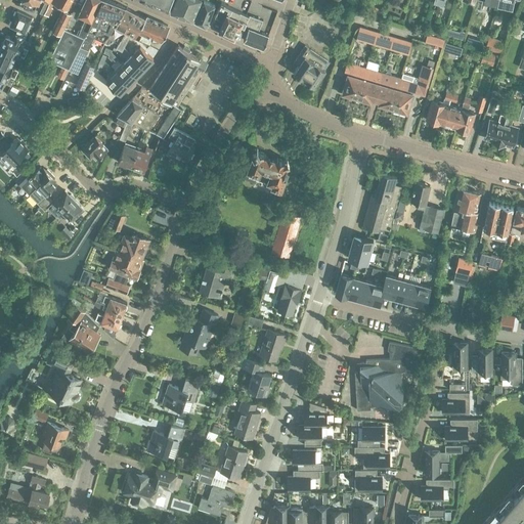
[(22,0),(26,1),(24,5),(25,5),(26,6),(35,9),(37,6),(40,7),(43,0),(45,0),(50,2),(51,0),(22,0)]
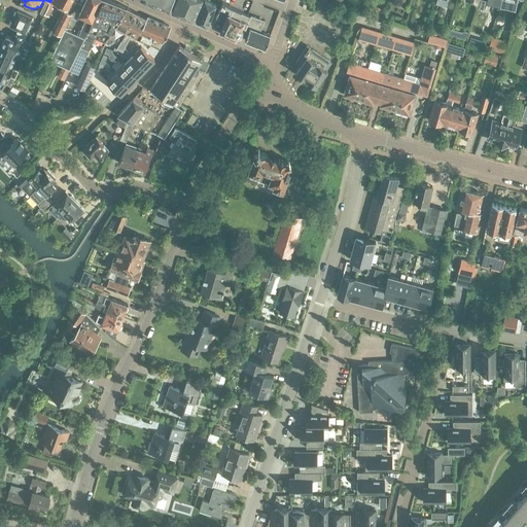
[(51,0),(50,2),(45,14),(49,16),(54,8),(53,7),(54,4),(64,8),(70,10),(74,0),(51,0)]
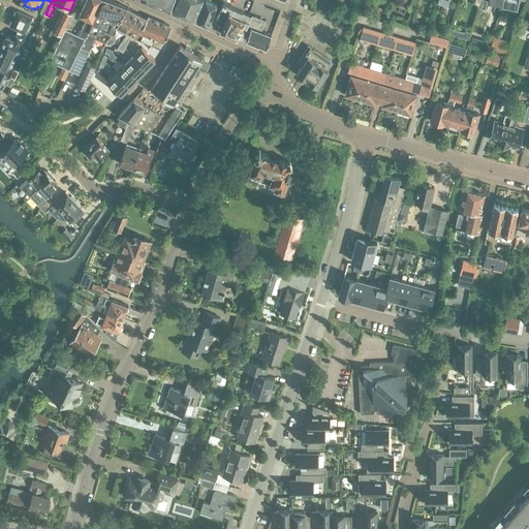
[(106,44),(126,8),(106,0),(103,0),(71,70),(80,74),(96,39),(106,44)]
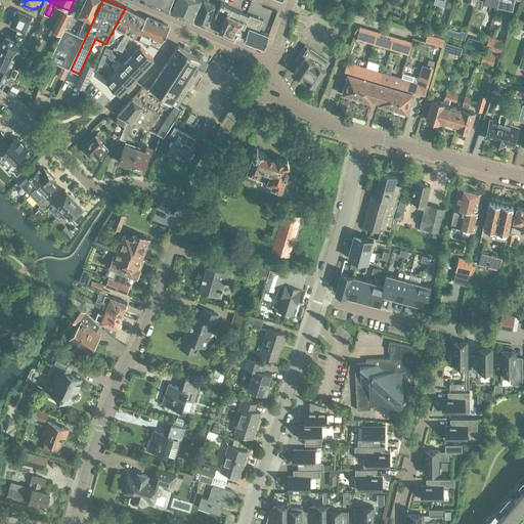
[(85,37),(91,22),(101,0),(86,0),(79,15),(85,18),(79,34),(85,37)]
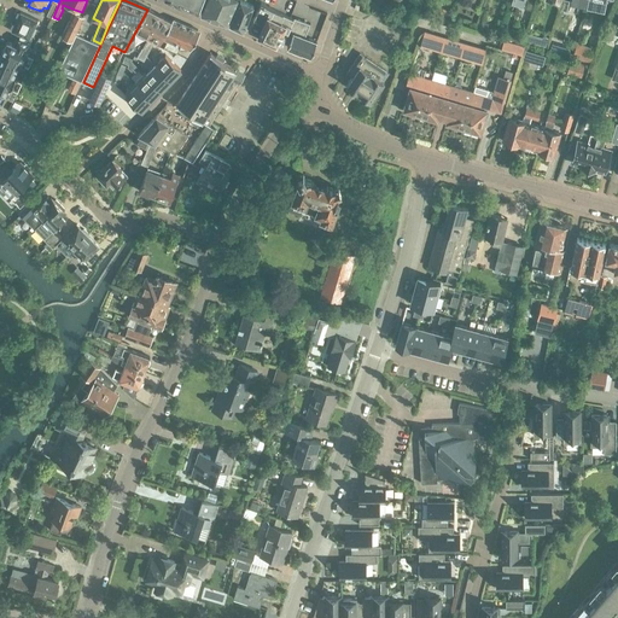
[(168,0),(182,6),(182,5),(198,12),(204,0),(168,0)]
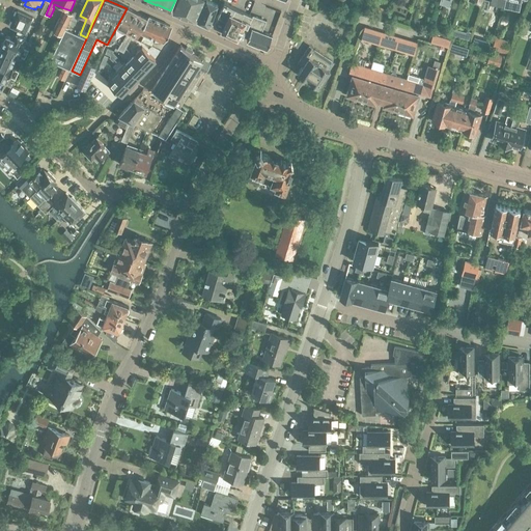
[(195,20),(203,0),(177,0),(172,11),(195,20)]
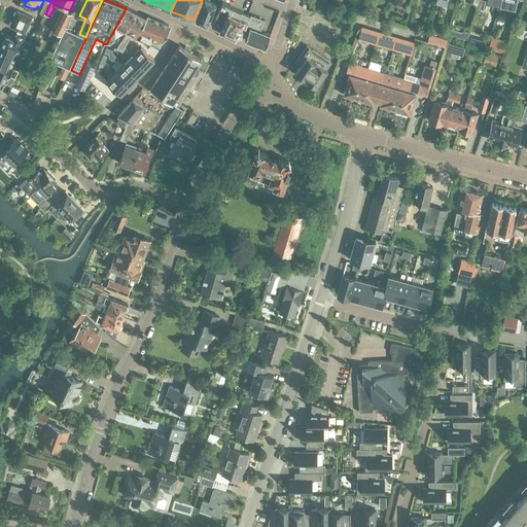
[(208,27),(215,5),(207,1),(206,0),(204,0),(195,21),(208,27)]
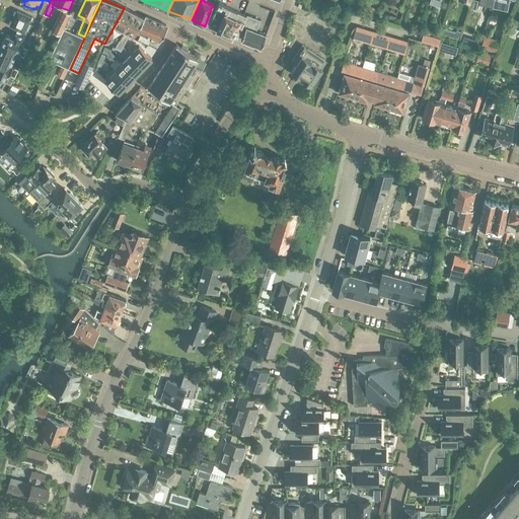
[(476,0),(473,0),(471,8),(477,9),(479,1),(476,0)]
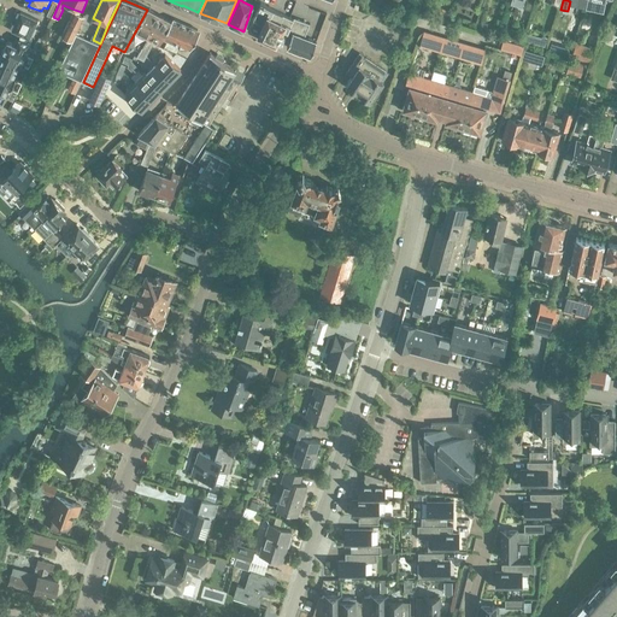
[(259,3),(247,30),(258,36),(271,10),(263,6),(263,5),(259,3)]
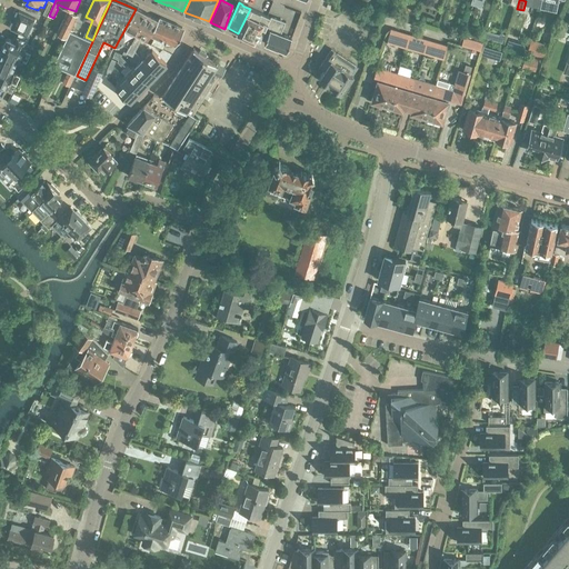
[(136,9),(115,48),(120,50),(123,45),(129,48),(136,37),(143,22),(139,20),(142,15),(142,12),(136,9)]
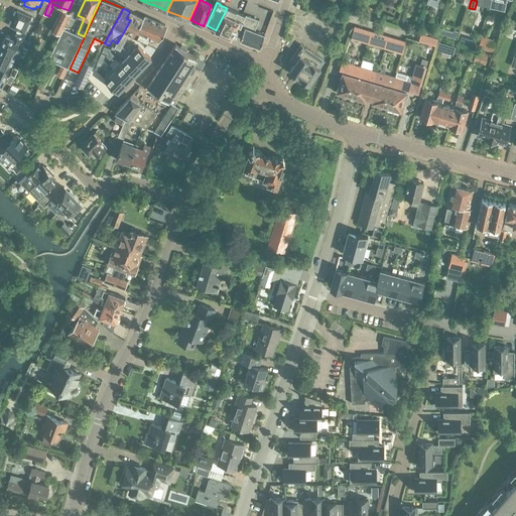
[(245,17),(227,8),(216,30),(231,36),(232,33),(237,36),(240,29),(243,20),(245,17)]
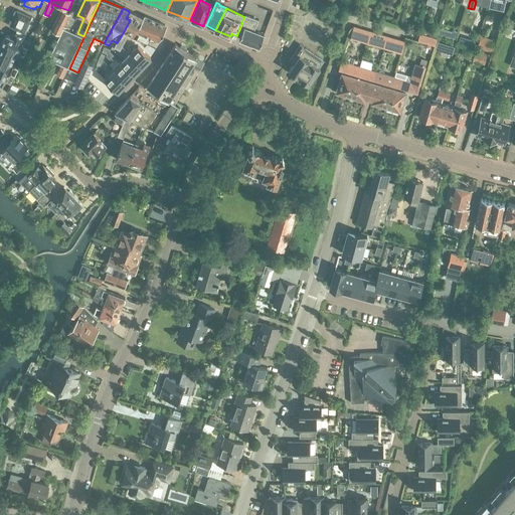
[(60,33),(64,25),(70,14),(61,9),(51,29),(60,33)]
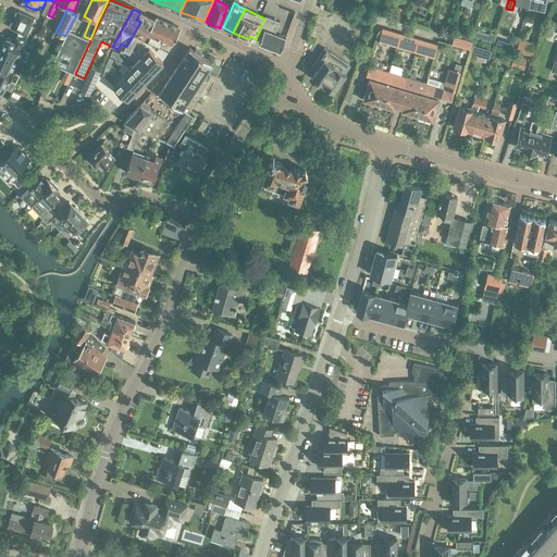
[(17,35),(27,39),(28,36),(27,35),(34,19),(19,12),(15,19),(14,19),(12,24),(13,24),(11,28),(19,32),(17,35)]
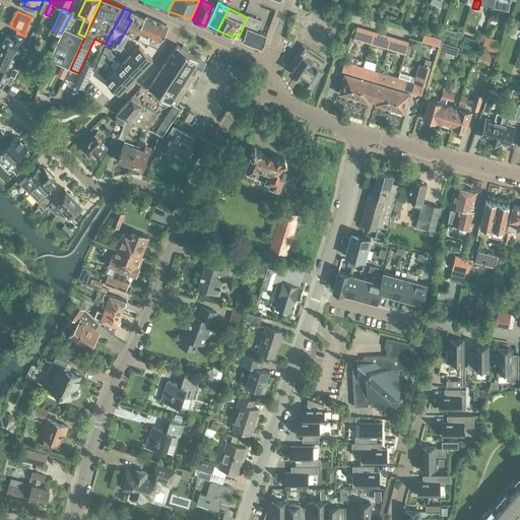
[(131,20),(124,34),(129,36),(148,44),(152,38),(160,42),(169,26),(145,16),(145,18),(130,11),(130,13),(127,18),(131,20)]
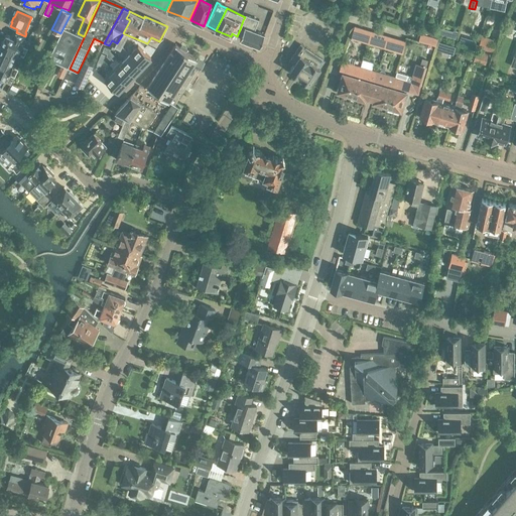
[(245,17),(240,29),(244,30),(240,39),(260,47),(265,34),(254,30),(258,20),(245,15),(245,17)]
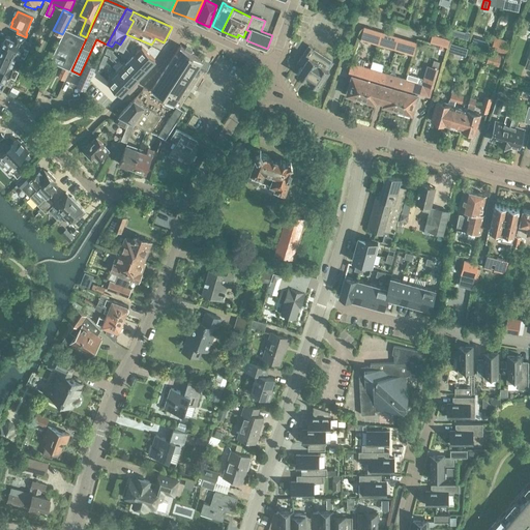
[(369,43),(373,30),(363,27),(359,40),(369,43)]
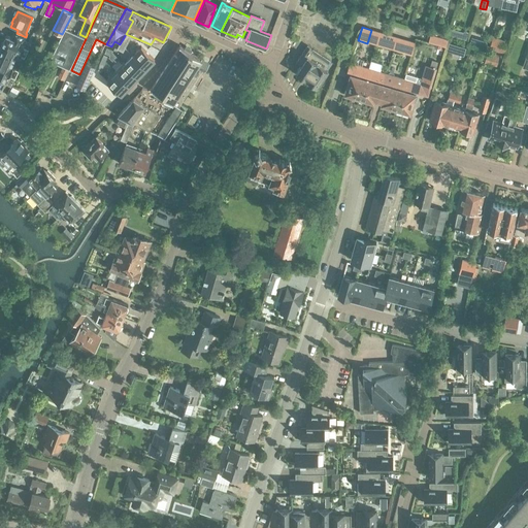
[(70,70),(85,38),(67,30),(52,61),(70,70)]
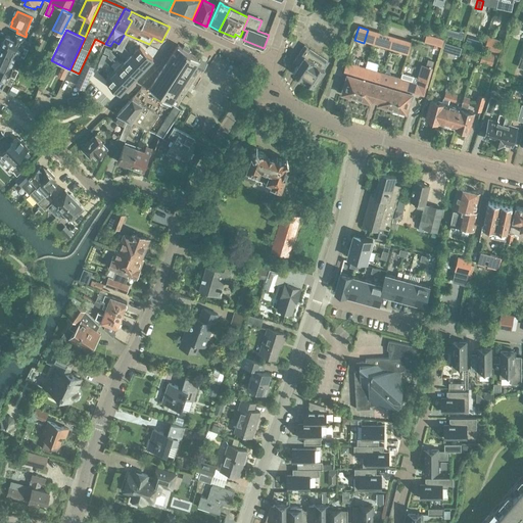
[(14,61),(26,37),(16,33),(14,38),(6,35),(6,36),(5,36),(5,37),(2,44),(1,44),(2,45),(1,46),(2,47),(0,51),(0,77),(7,80),(12,83),(11,85),(12,85),(21,63),(20,64),(14,61)]
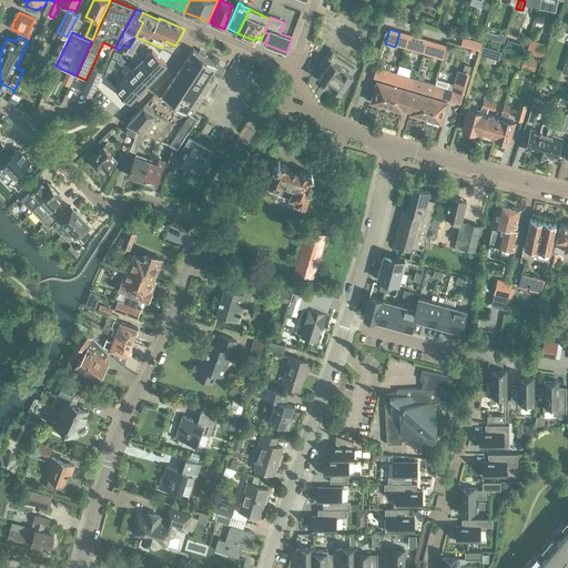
[(129,48),(125,53),(133,57),(141,39),(135,37),(129,48)]
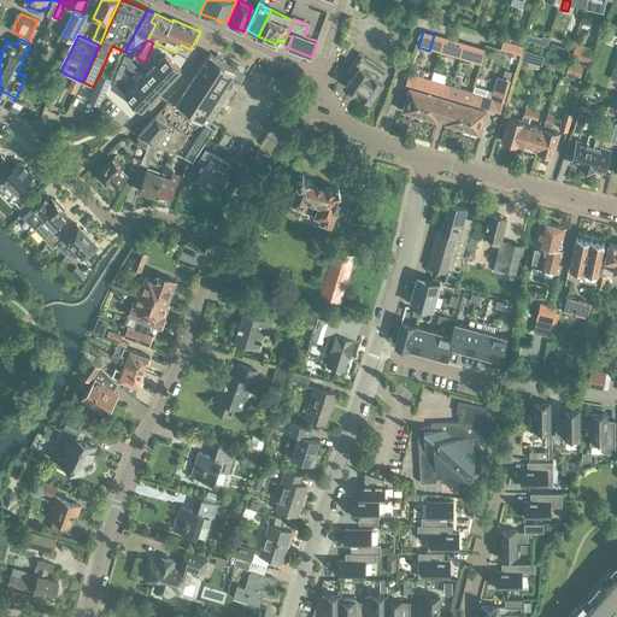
[(454,40),(450,54),(450,56),(459,59),(464,43),(454,40)]
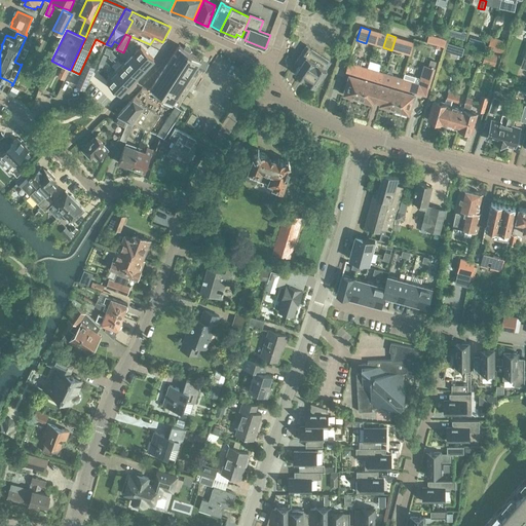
[(307,36),(289,82),(316,94),(335,47),(307,36)]
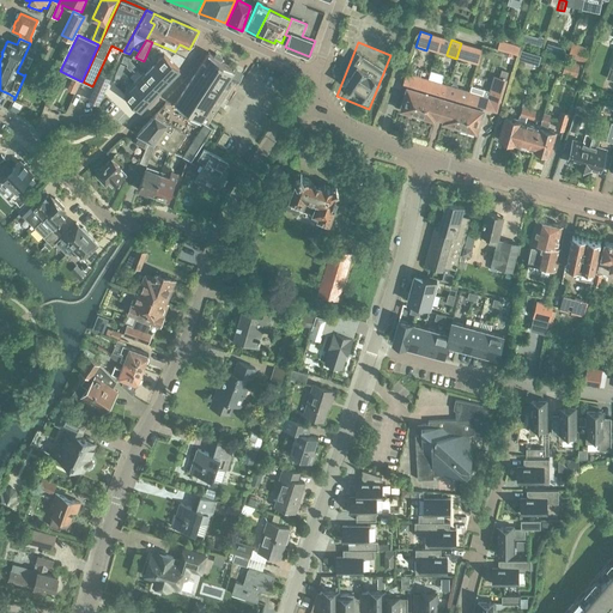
[(584,62),(589,49),(572,42),(568,55),(584,62)]
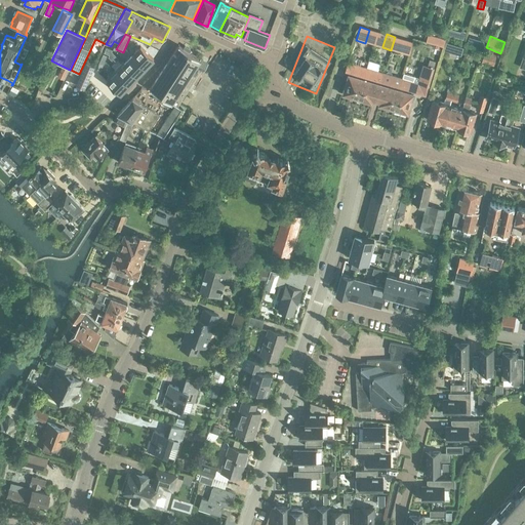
[(395,37),(391,50),(400,52),(403,39),(395,37)]
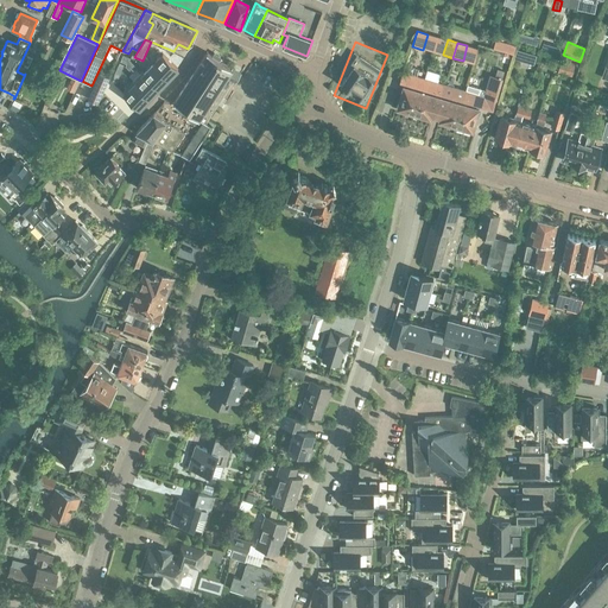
[(506,43),(504,51),(513,55),(517,45),(506,43)]
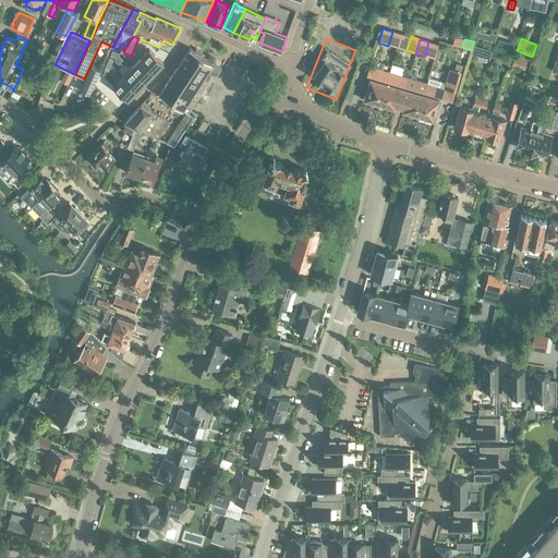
[(474,46),(472,52),(478,55),(481,48),(474,46)]
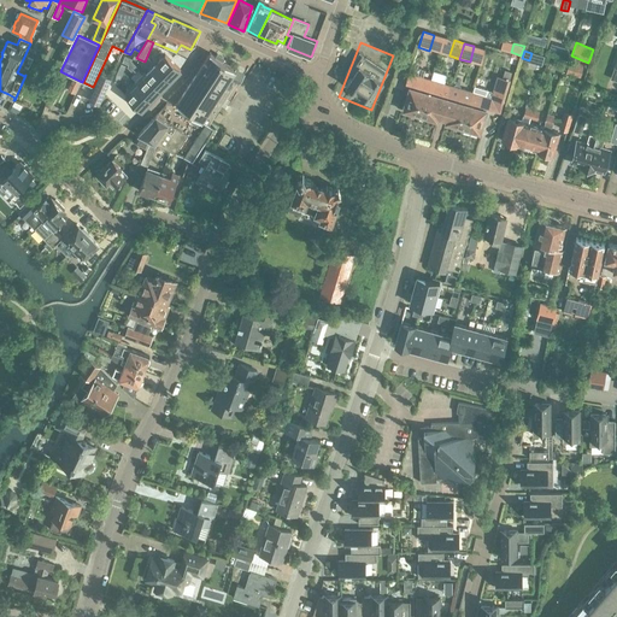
[(145,72),(124,93),(142,110),(151,101),(157,94),(181,70),(165,54),(146,75),(145,72)]
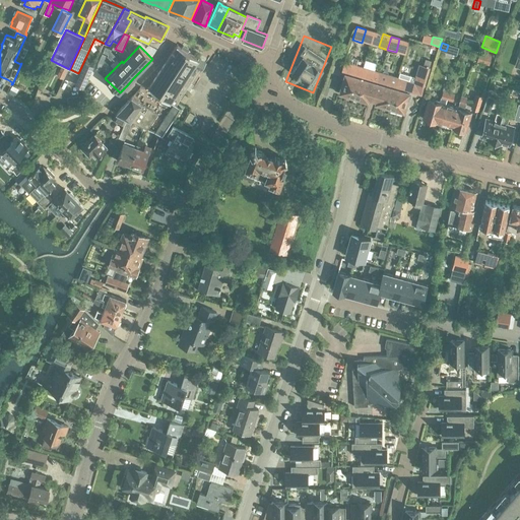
[(149,87),(148,88),(173,106),(155,133),(163,136),(181,108),(176,105),(183,95),(185,91),(190,83),(195,76),(200,70),(201,70),(202,69),(206,63),(192,55),(194,52),(187,47),(187,46),(184,50),(177,46),(149,87)]
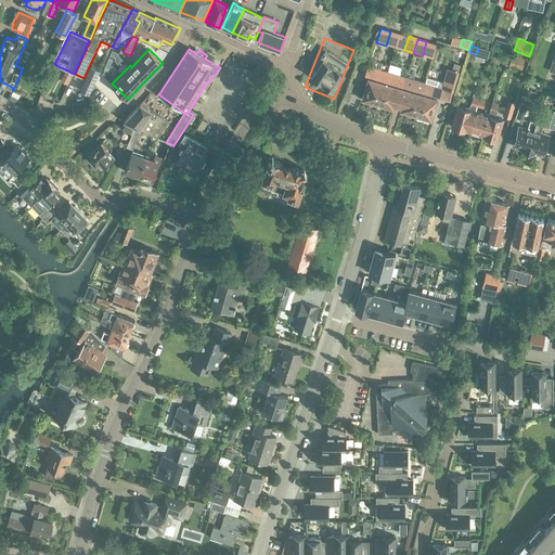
[(506,64),(521,68),(525,59),(511,53),(506,64)]
